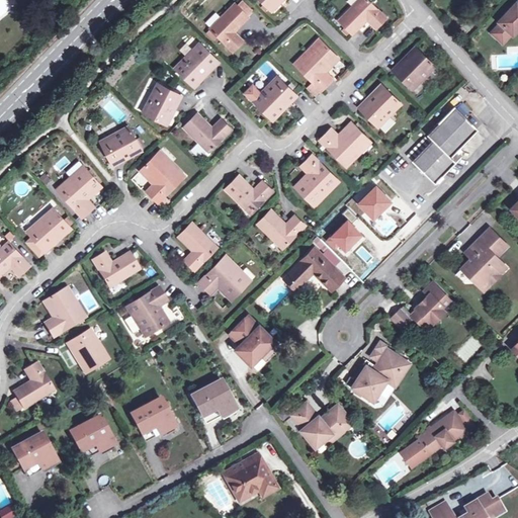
[(257,0),(268,10),(277,0),(257,0)]
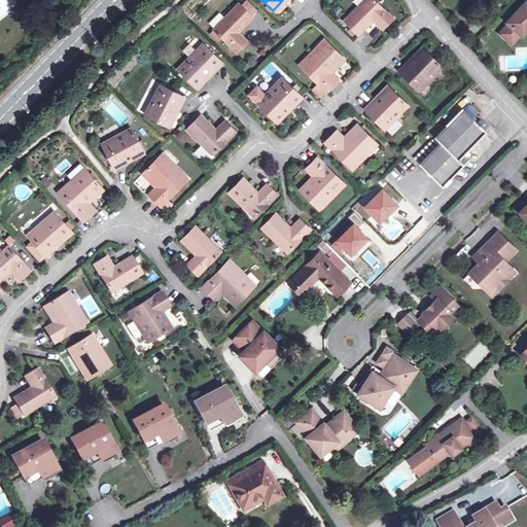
[(282,0),(273,10),(274,11),(285,0),(282,0)]
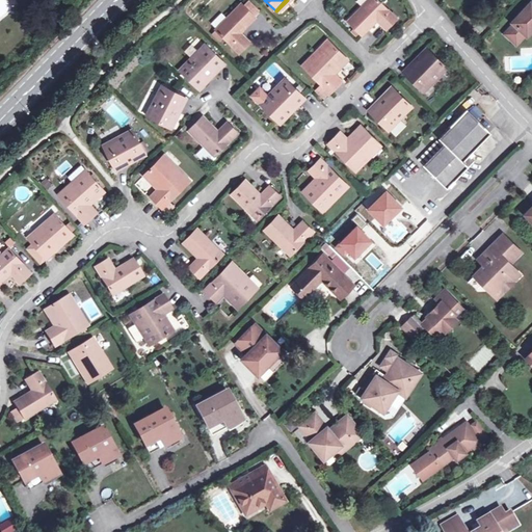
[(360,37),(375,23),(384,31),(395,21),(373,0),(368,0),(345,23),(360,37)]
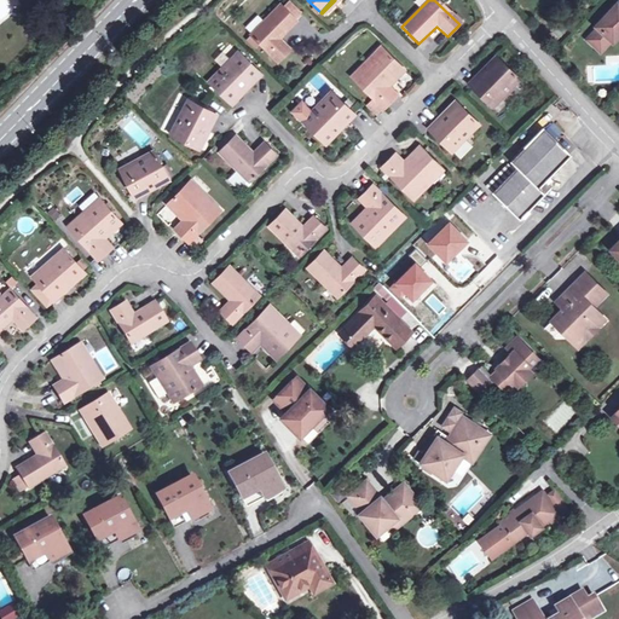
[(618,32),(618,0),(617,0),(595,24),(597,27),(586,38),(599,50),(609,38),(612,40),(618,32)]
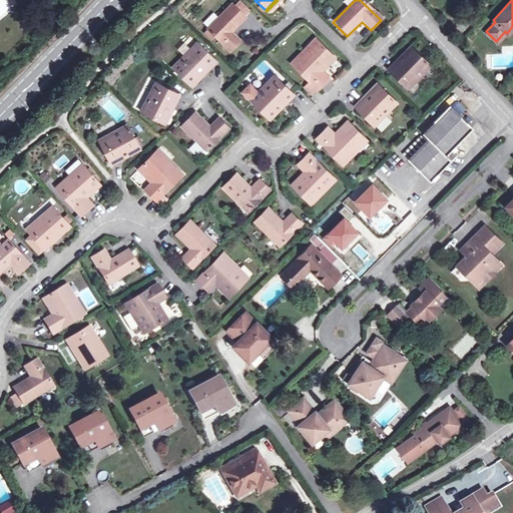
[(238,2),(233,7),(242,16),(247,11),(238,2)]
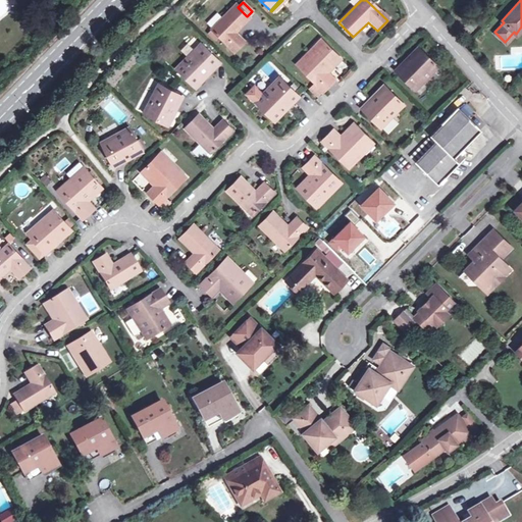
[(247,16),(238,7),(235,4),(210,30),(233,53),(244,42),(235,34),(250,18),(247,16)]
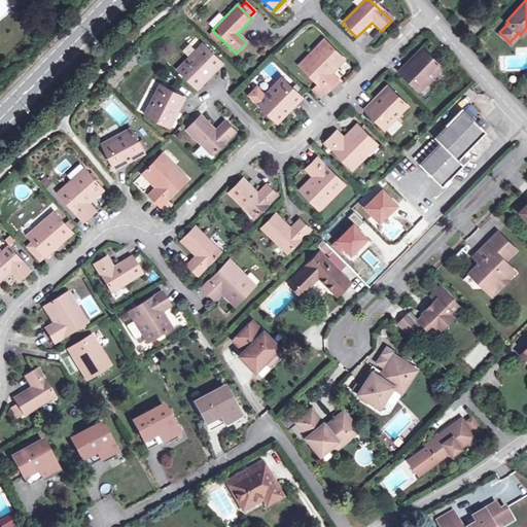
[(323,41),(311,53),(315,57),(326,45),(323,41)]
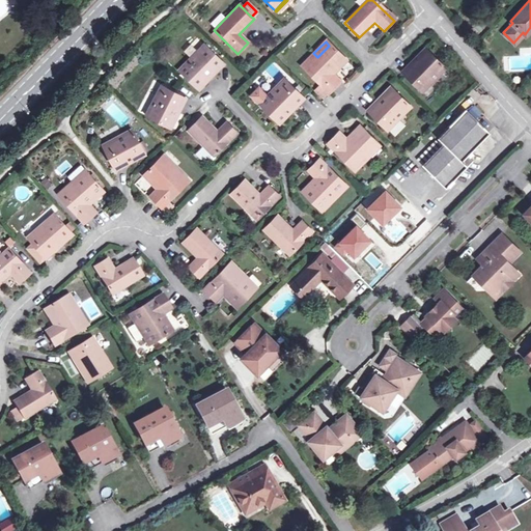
[(206,79),(221,63),(202,46),(177,72),(197,91),(207,81),(206,79)]
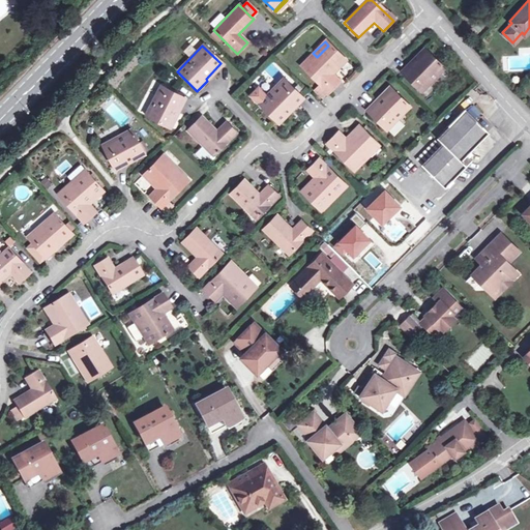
[(299,67),(319,87),(325,93),(327,95),(339,83),(332,76),(345,61),(328,46),(317,57),(313,53),(299,67)]
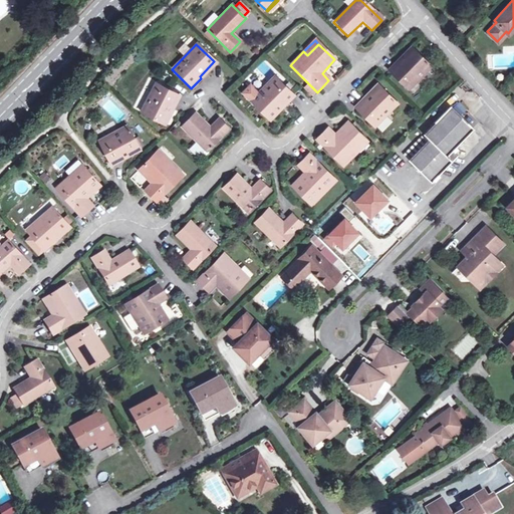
[(410,48),(395,62),(397,64),(412,49),(410,48)]
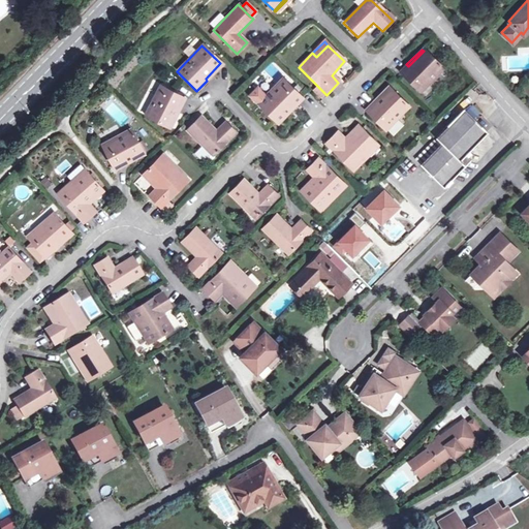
[(408,66),(406,64),(399,72),(418,92),(441,69),(424,51),(408,66)]
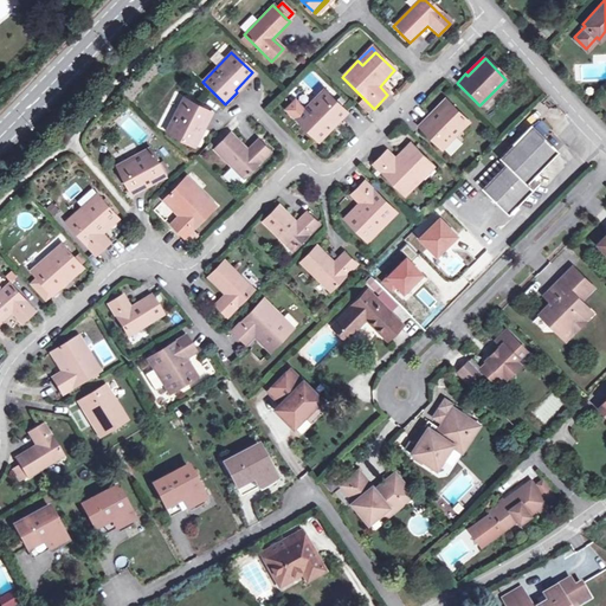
[(236,90),(237,92),(255,75),(252,72),(236,90)]
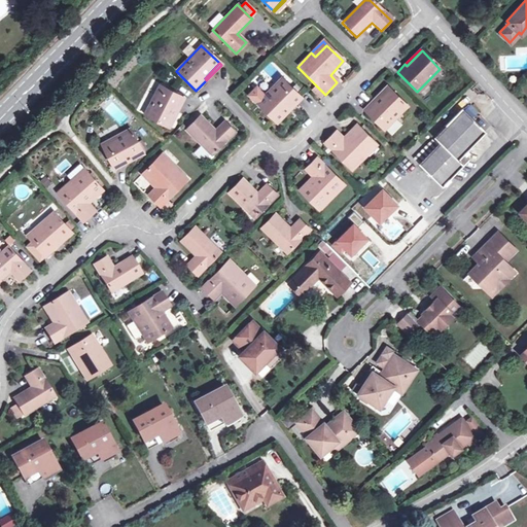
[(279,79),(266,93),(267,95),(281,80),(279,79)]
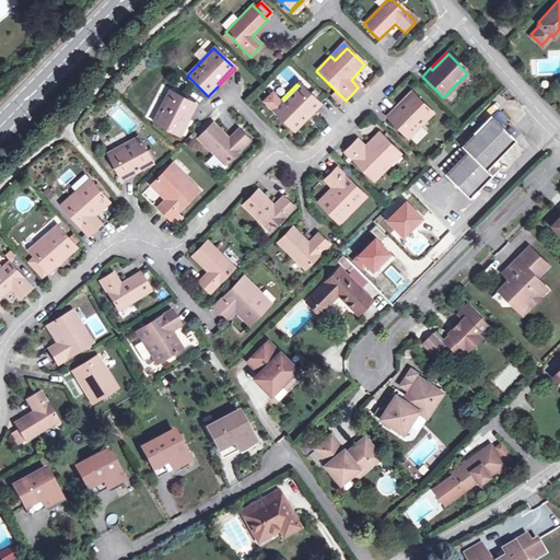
[(263,102),(271,111),(293,131),(319,106),(299,85),(283,101),(282,98),(280,102),(271,93),(263,102)]
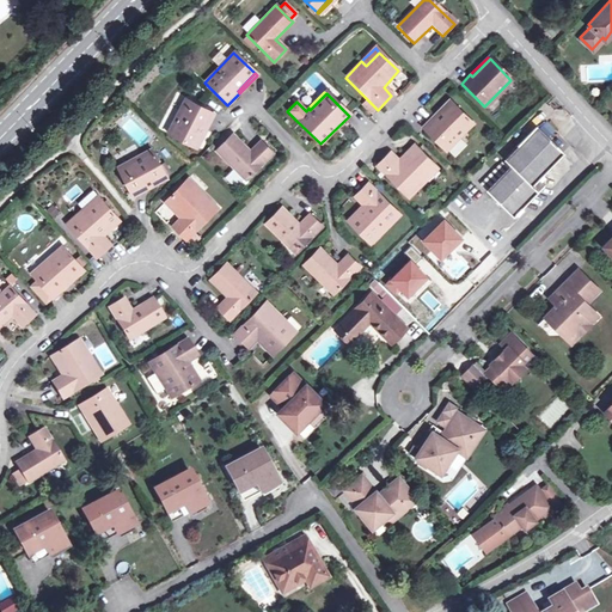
[(166,134),(194,147),(204,127),(207,128),(213,115),(183,101),(166,134)]
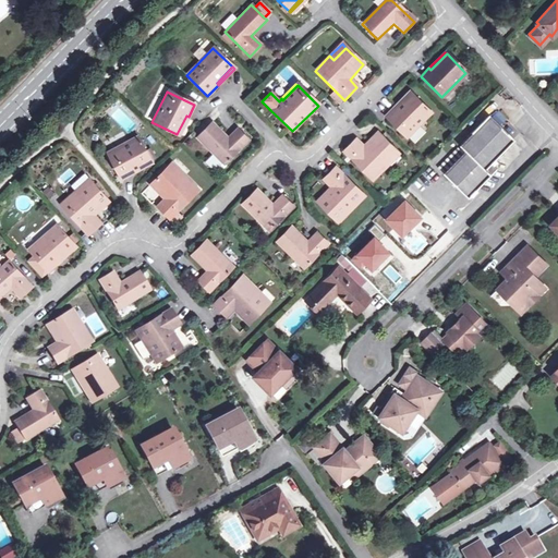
[(342,98),(336,92),(329,98),(336,105),(342,98)]
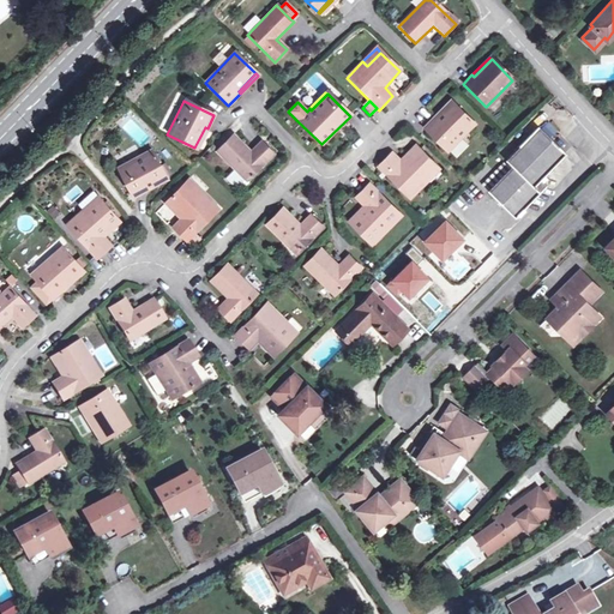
[(450,101),(433,119),(434,120),(451,103),(450,101)]
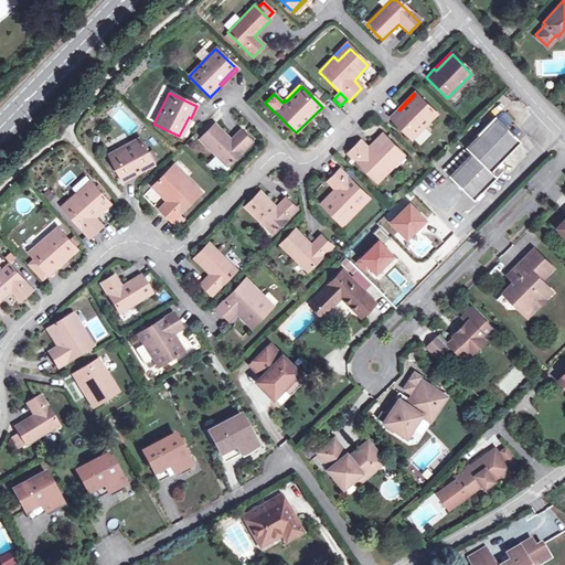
[(400,110),(398,109),(388,118),(411,140),(435,114),(415,95),(400,110)]
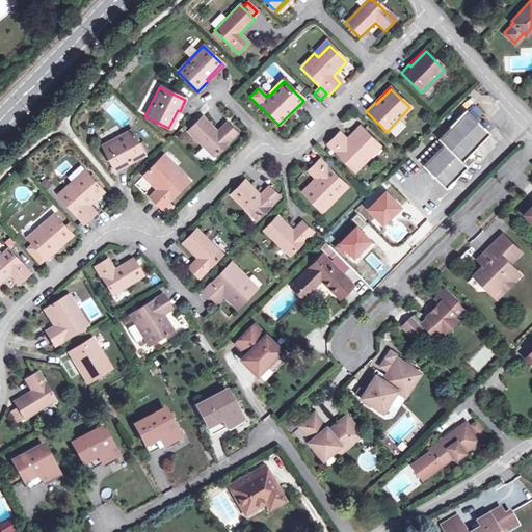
[(178,110),(168,128),(170,129),(180,111),(178,110)]
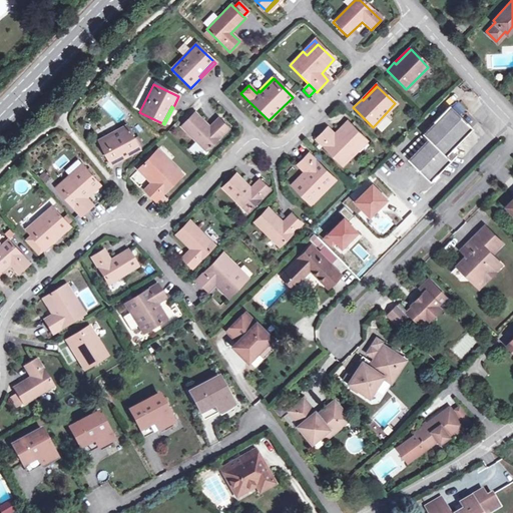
[(428,138),(408,159),(432,182),(456,156),(451,152),(474,128),(450,106),(423,134),(428,138)]
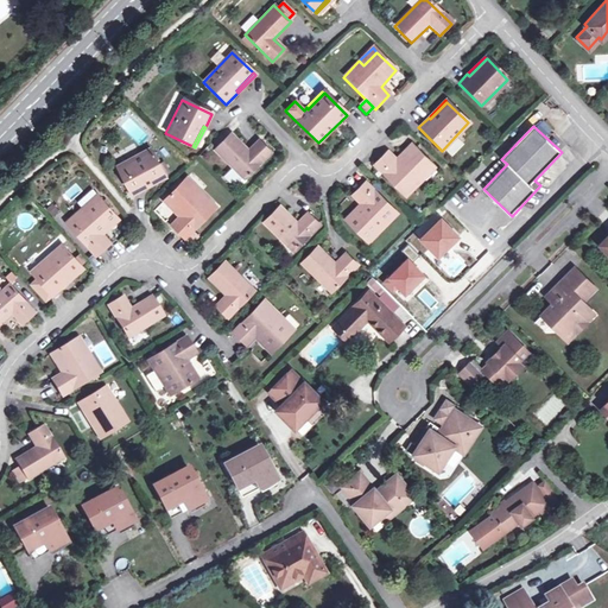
[(242,179),(270,152),(257,140),(247,151),(230,134),(214,151),(242,179)]
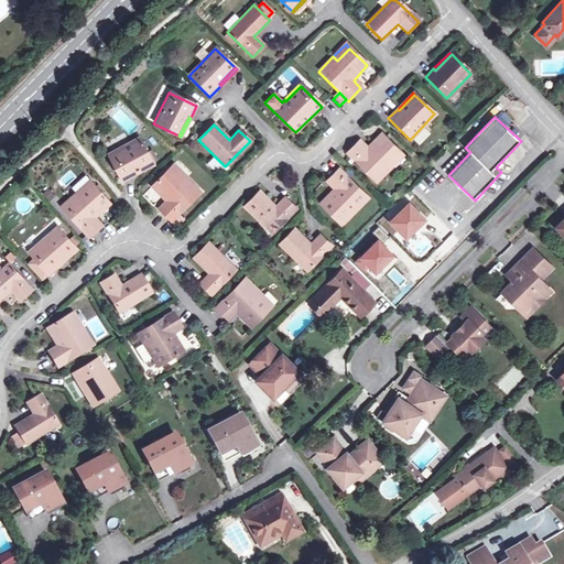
[(386,165),(399,152),(380,134),(366,149),(359,141),(346,153),(375,183),(389,169),(386,165)]
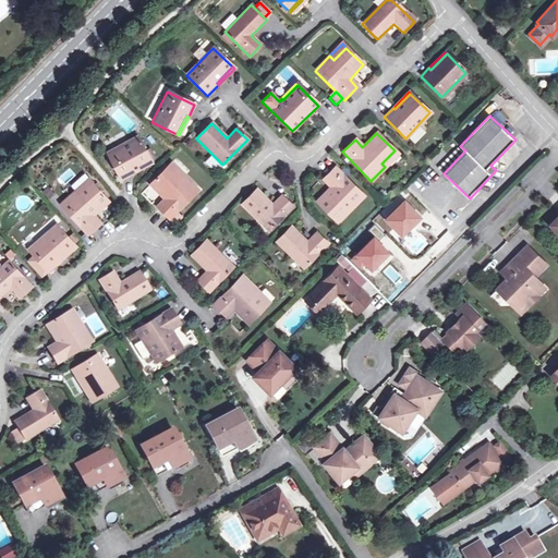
[(131,172),(150,162),(136,137),(106,153),(120,181),(132,174),(131,172)]
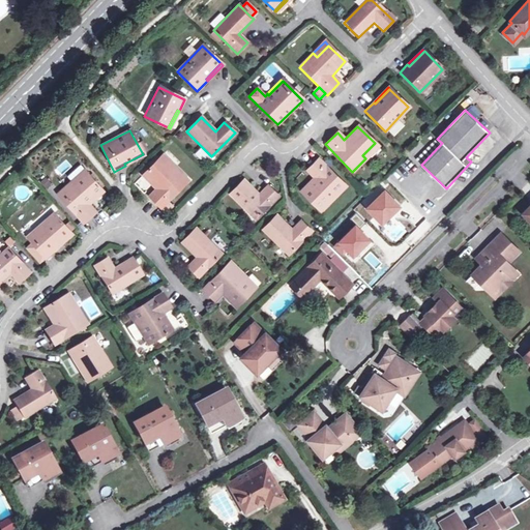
[(362,155),(365,158),(378,146),(375,143),(362,155)]
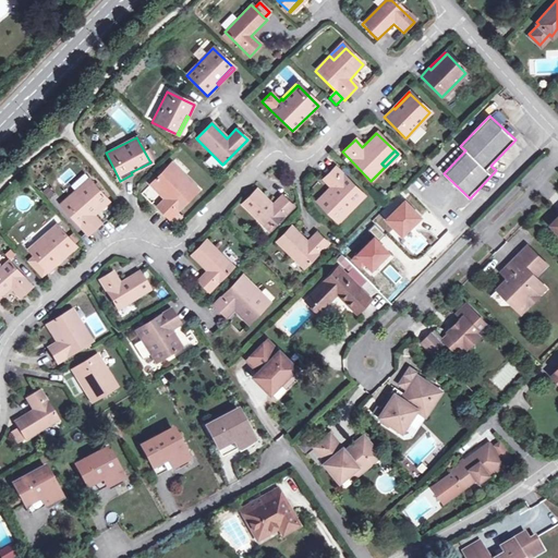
[(131,172),(132,174),(152,165),(150,162),(131,172)]
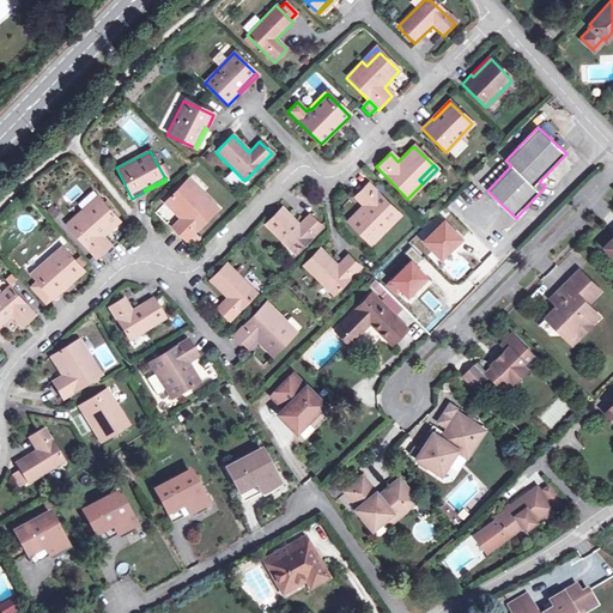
[(188,180),(184,183),(199,199),(202,195),(188,180)]
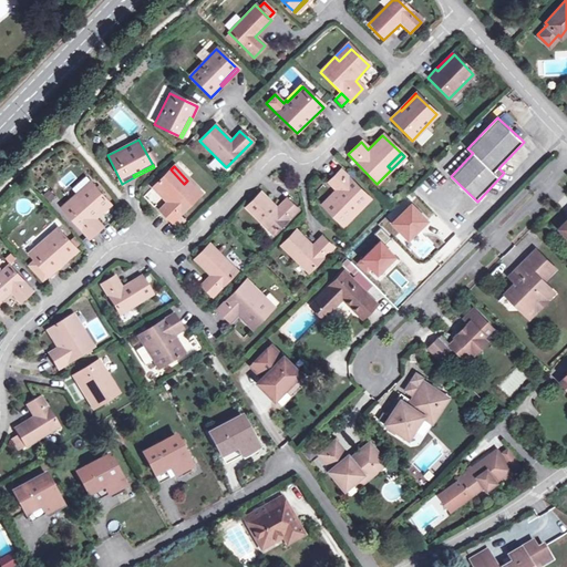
[(184,184),(171,169),(152,188),(166,203),(158,210),(172,224),(202,194),(187,181),(184,184)]
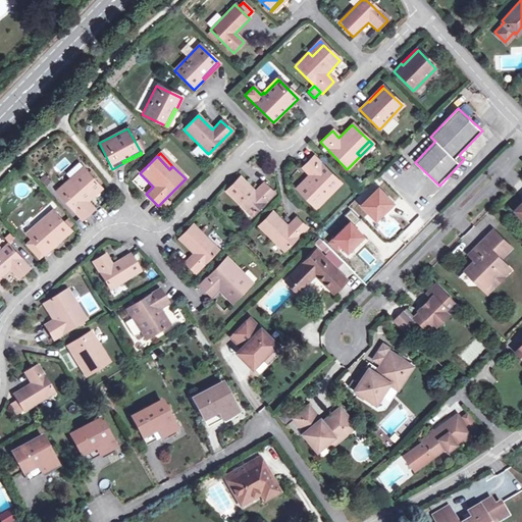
[(296,189),(313,206),(325,194),(328,197),(341,185),(313,157),(301,169),(308,176),(296,189)]
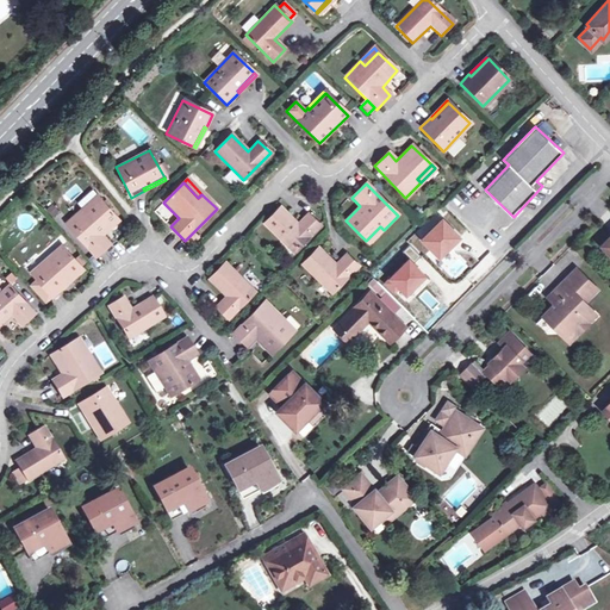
[(76,205),(81,210),(64,224),(94,257),(109,244),(101,236),(118,222),(100,201),(92,192),(76,205)]
